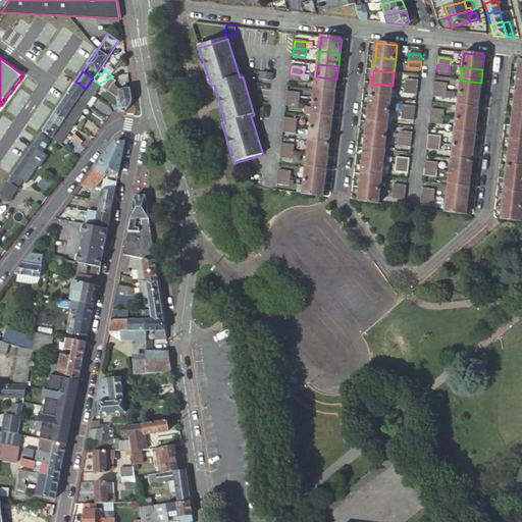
[(273,74),(262,72),(262,81),(272,82),(273,74)]
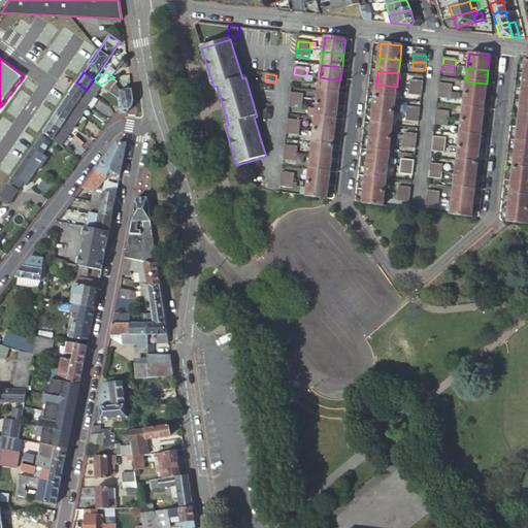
[(306,84),(306,76),(294,74),(293,81),(306,84)]
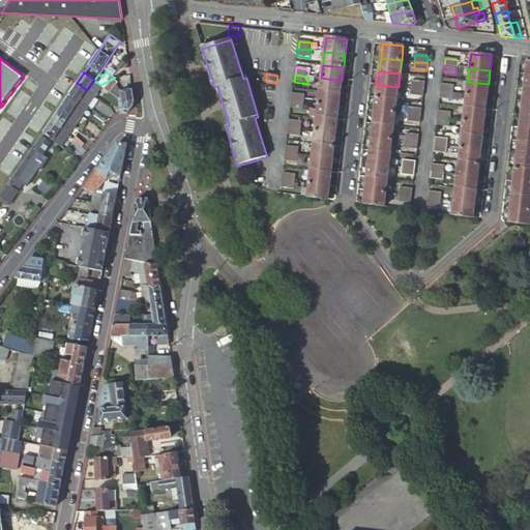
[(118,81),(115,78),(100,85),(101,85),(114,94),(122,100),(124,113),(127,113),(134,107),(135,101),(133,87),(122,90),(116,83),(118,81)]
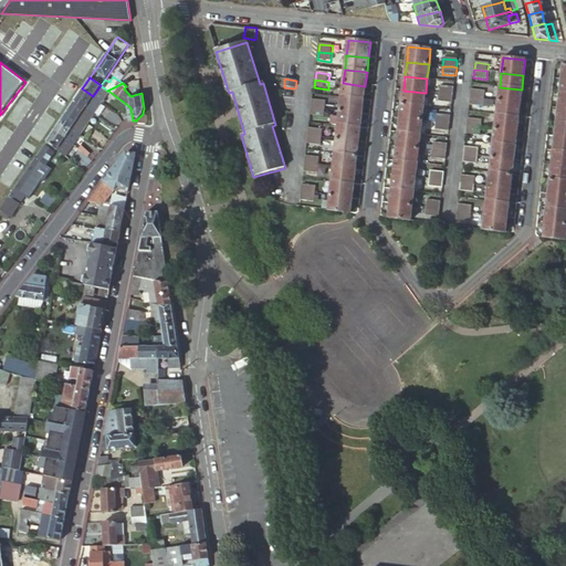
[(343,83),(342,97),(364,101),(365,86),(343,83)]
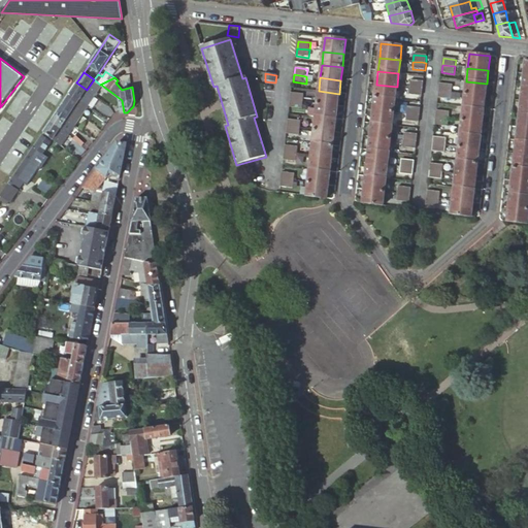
[(101,85),(100,85),(94,79),(87,90),(94,95),(101,85)]
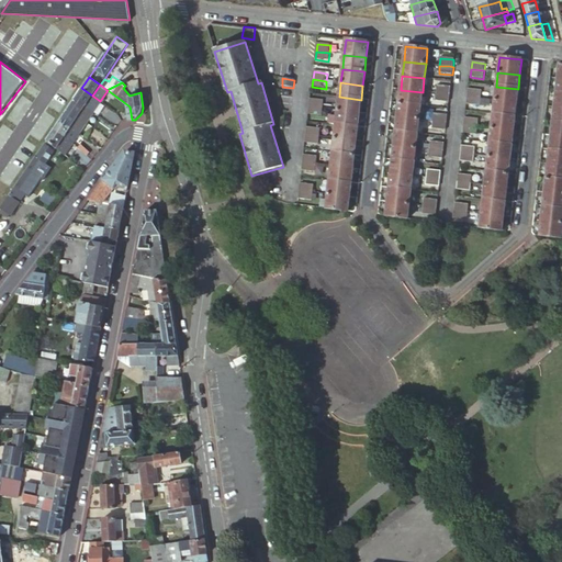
[(436,93),(450,96),(451,87),(437,86),(436,93)]
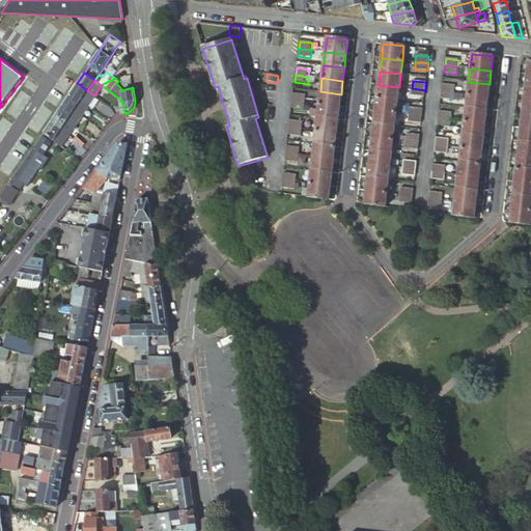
[(490,84),(469,82),(467,95),(487,98),(490,84)]
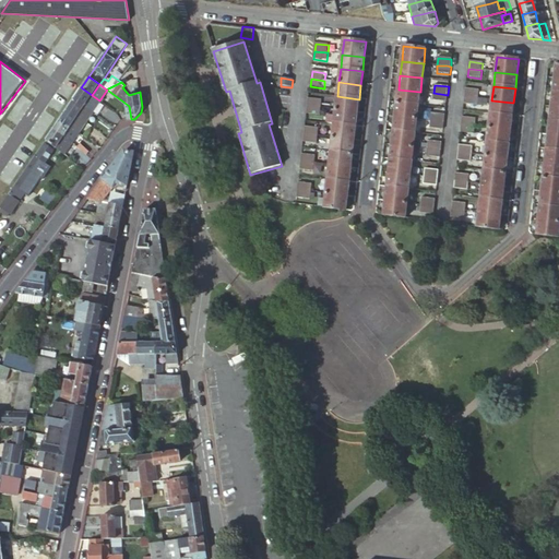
[(85,106),(92,95),(81,87),(79,92),(74,98),(85,106)]
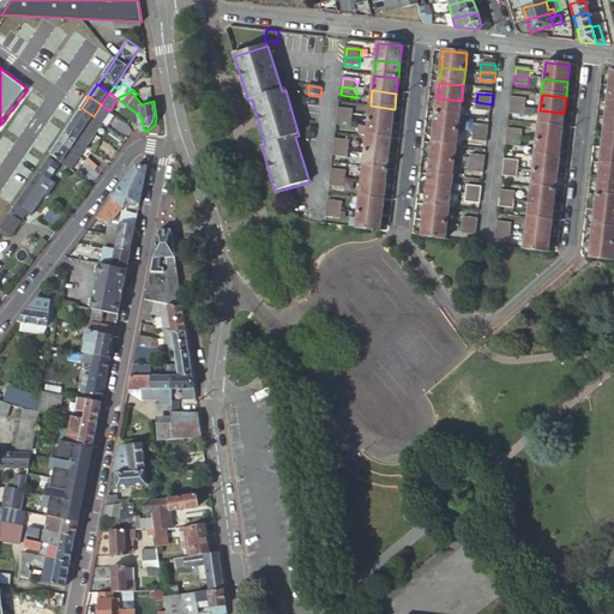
[(512,97),(511,107),(525,108),(527,100),(512,97)]
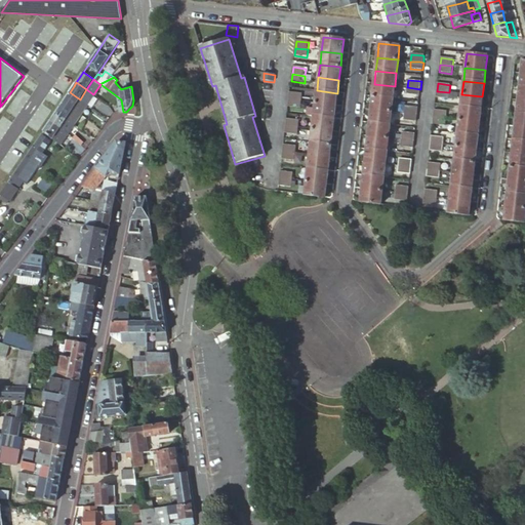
[(372,97),(393,99),(395,86),(374,84),(372,97)]
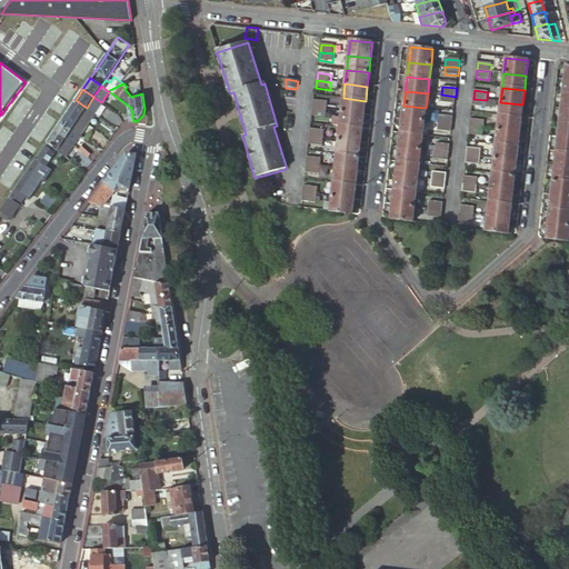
[(455,105),(456,97),(441,95),(441,102),(455,105)]
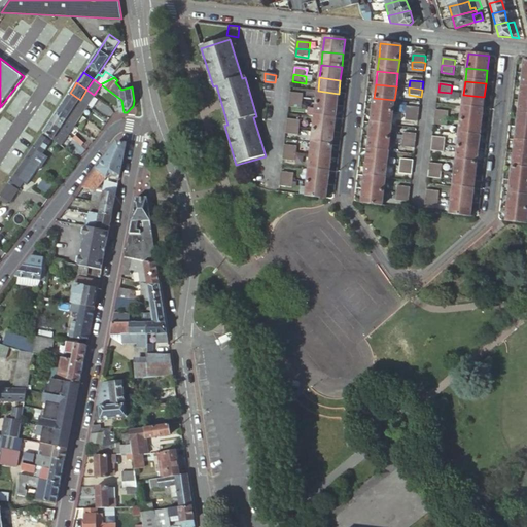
[(88,105),(94,95),(86,90),(80,100),(88,105)]
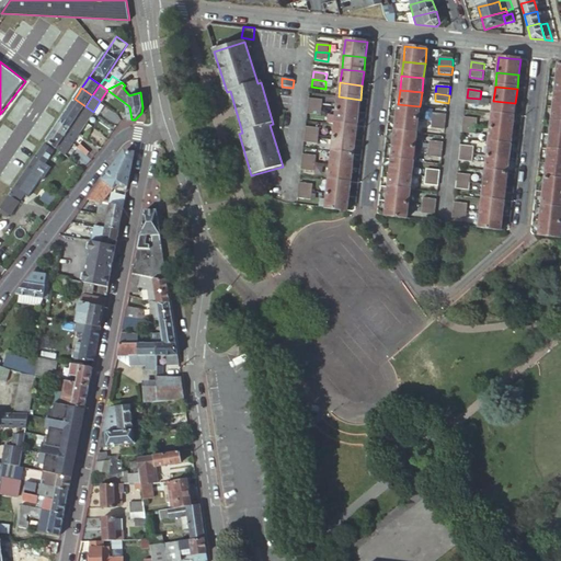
[(339,111),(359,113),(361,100),(339,96),(336,111),(339,111)]
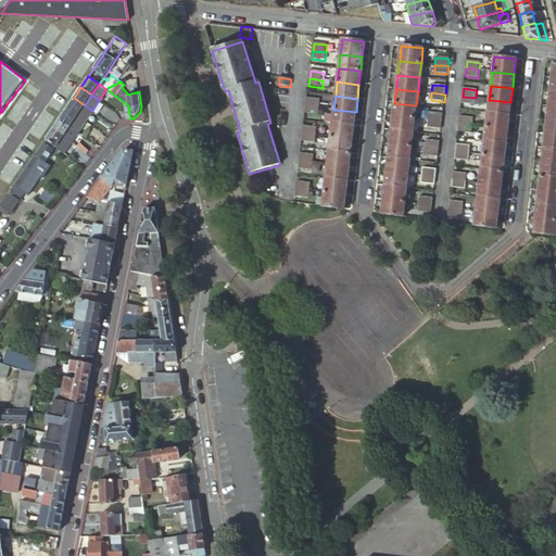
[(476,98),(463,97),(462,104),(476,105),(476,98)]
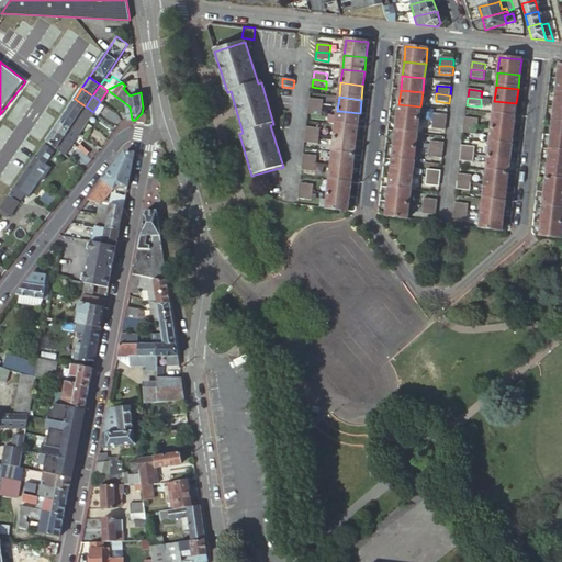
[(78,116),(86,107),(75,99),(68,108),(67,109),(78,116)]
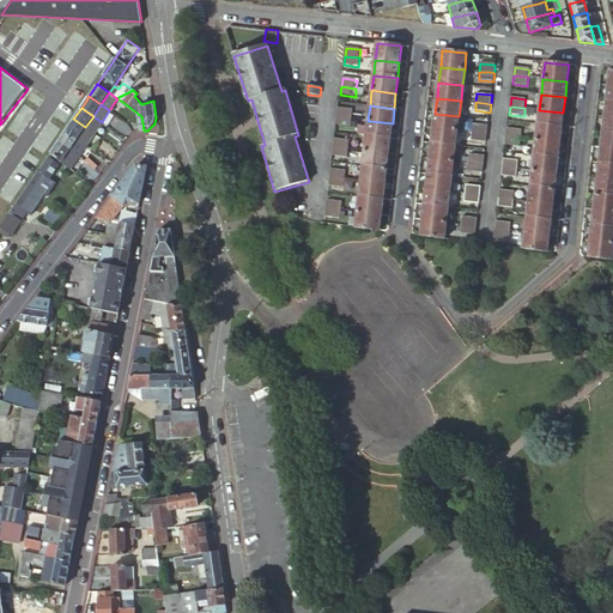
[(338,117),(352,119),(353,110),(339,108),(338,117)]
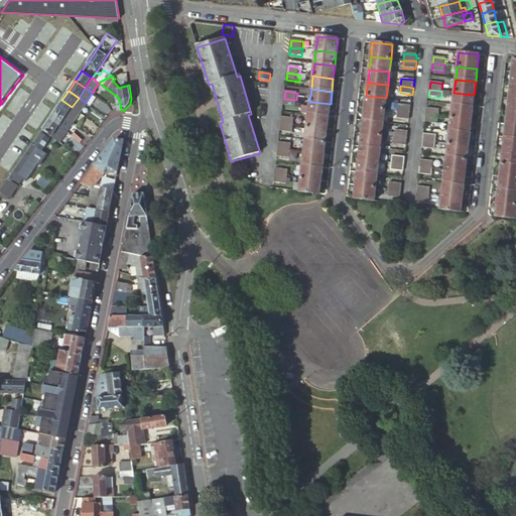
[(118,112),(121,110),(119,98),(111,92),(116,107),(118,112)]
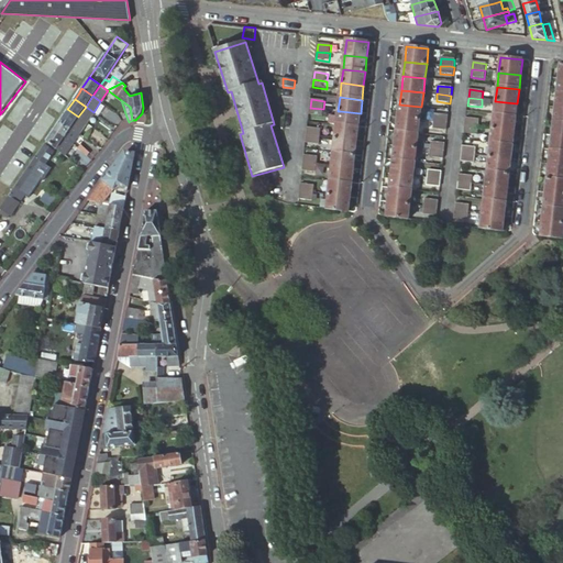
[(494,116),(516,118),(517,103),(495,101),(494,116)]
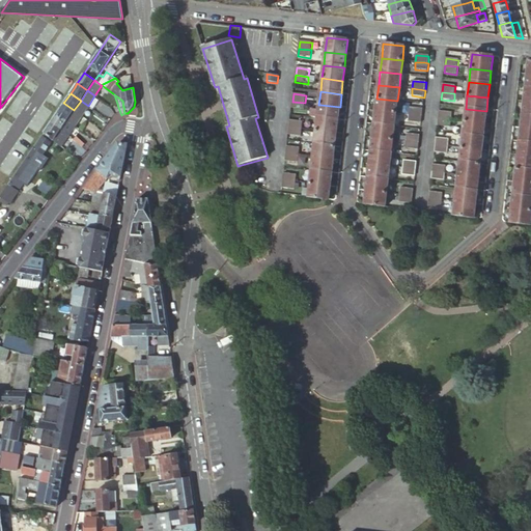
[(396,114),(397,101),(376,99),(375,111),(396,114)]
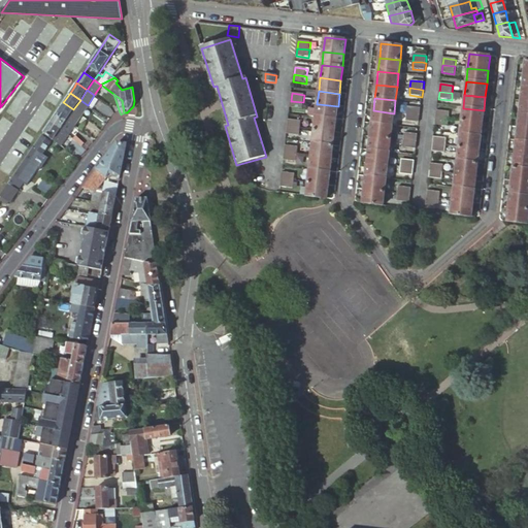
[(80,114),(88,105),(80,100),(73,109),(80,114)]
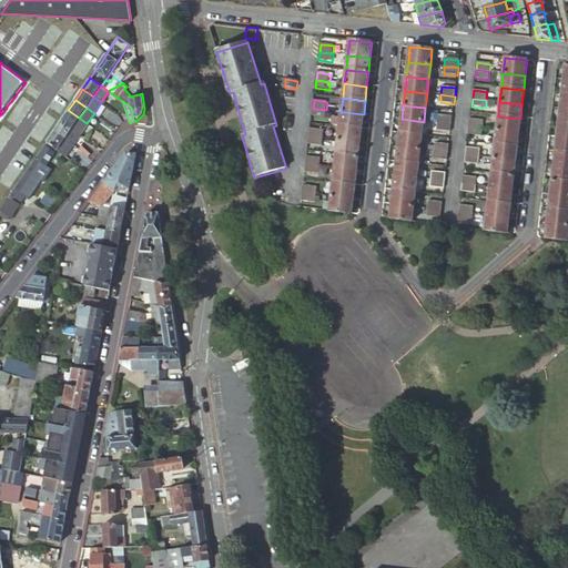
[(326,118),(326,110),(313,109),(312,117),(326,118)]
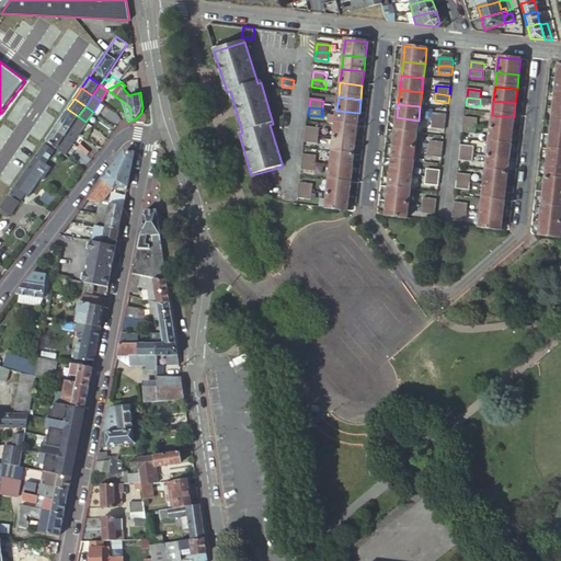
[(70,127),(78,116),(67,109),(61,116),(60,119),(70,127)]
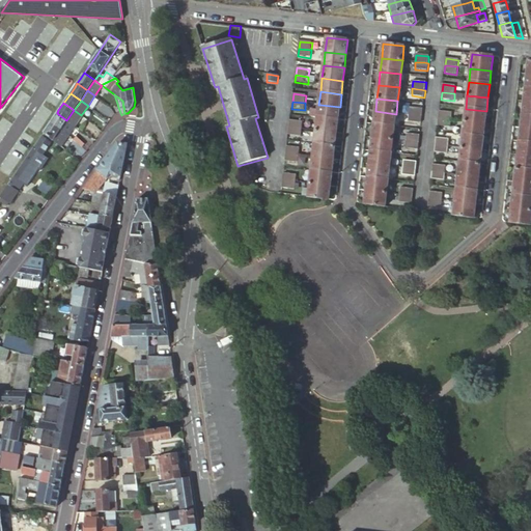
[(317,118),(338,120),(339,114),(340,107),(320,105),(318,105),(317,118)]
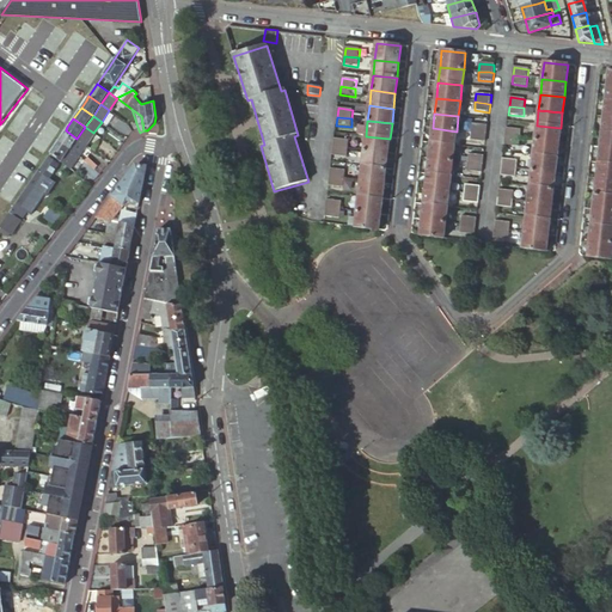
[(472,124),(472,133),(487,134),(488,127),(472,124)]
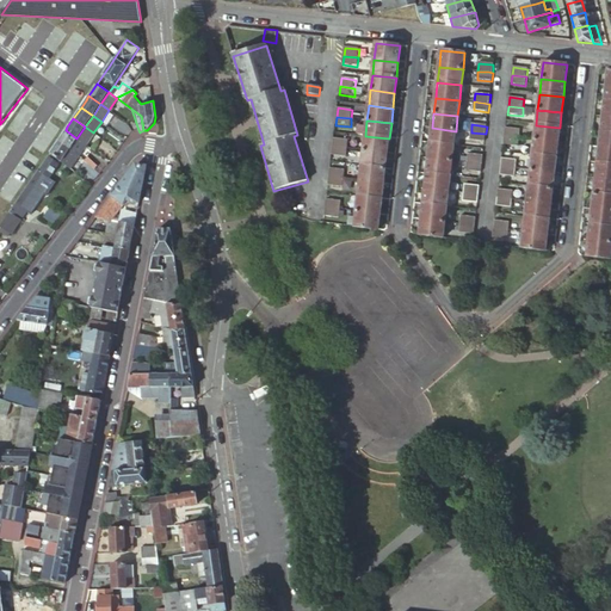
[(536,125),(534,141),(557,143),(560,128),(536,125)]
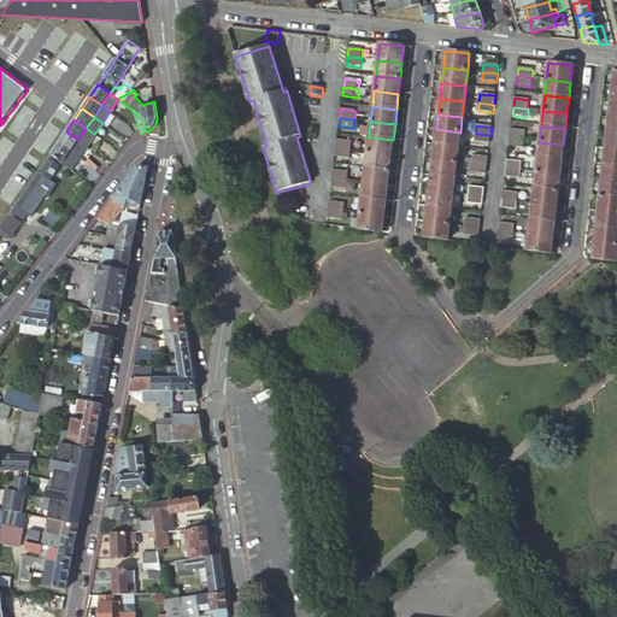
[(87,146),(94,134),(86,128),(77,140),(87,146)]
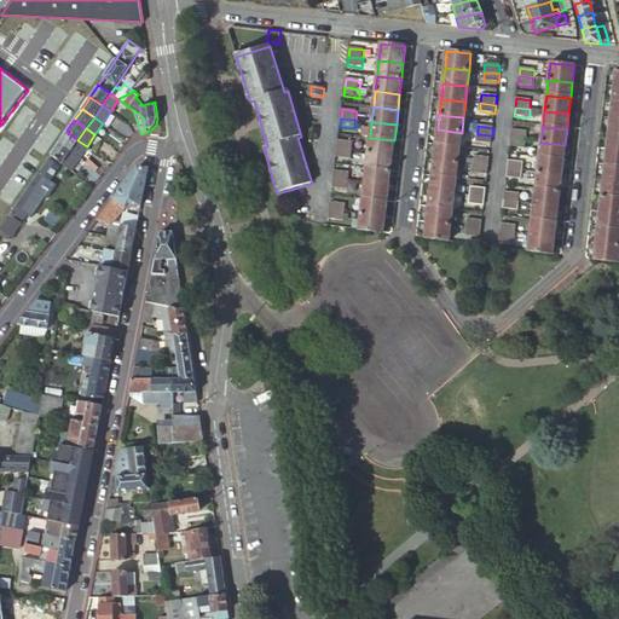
[(460,148),(462,133),(438,129),(435,145),(460,148)]
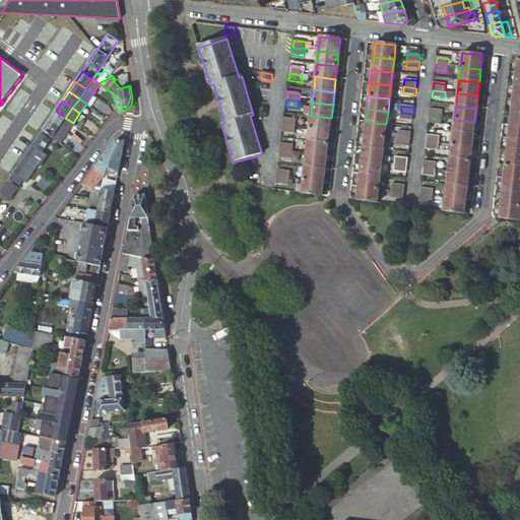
[(430,117),(442,118),(443,111),(431,110),(430,117)]
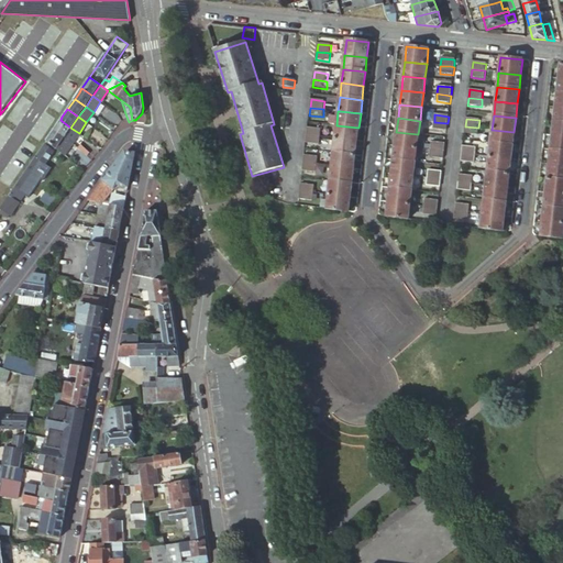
[(64,138),(70,128),(61,120),(54,128),(53,130),(64,138)]
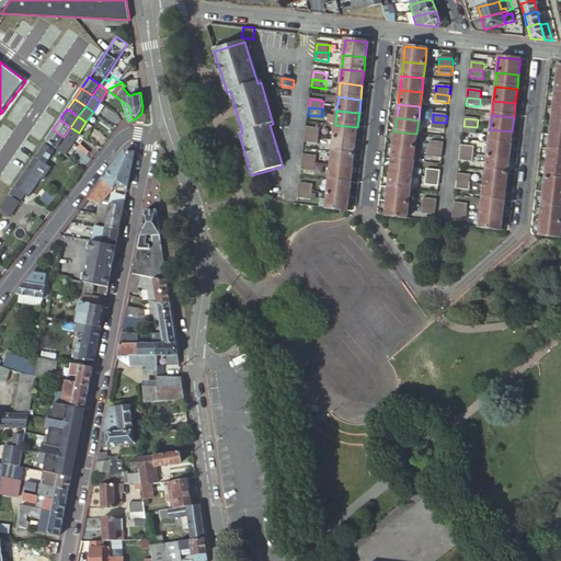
[(446,123),(433,122),(432,129),(445,132),(446,123)]
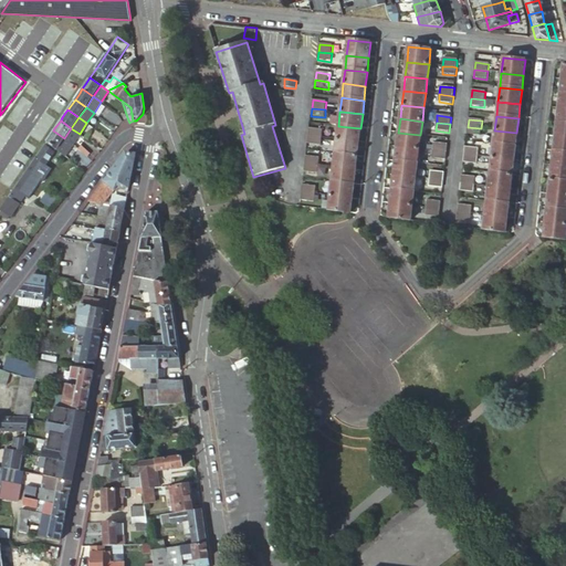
[(555,136),(565,137),(565,123),(557,123),(556,128),(555,136)]
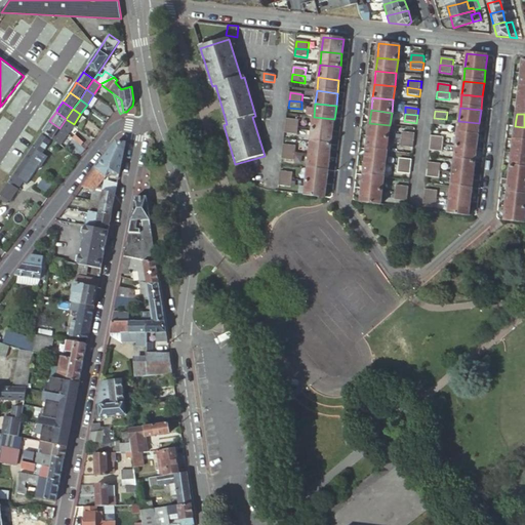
[(314,117),(312,130),(333,132),(334,119),(314,117)]
